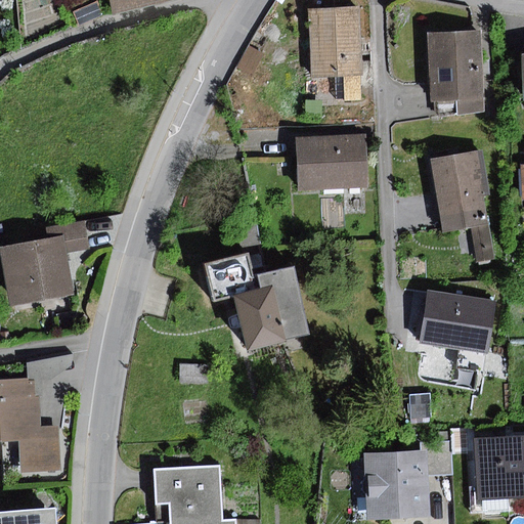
[(96,0),(69,0),(68,0),(79,27),(103,15),(96,0)]
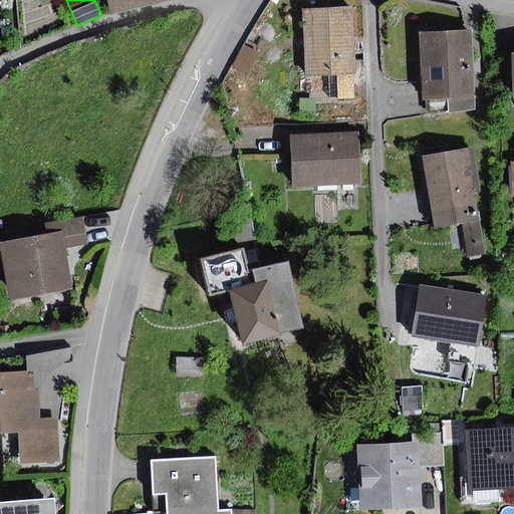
[(107,0),(110,15),(172,0),(107,0)]
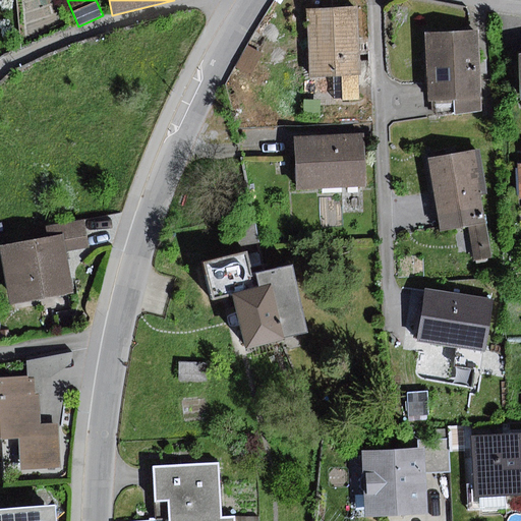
[(358,7),(306,10),(310,78),(334,76),(359,75),(362,75),(358,7)]
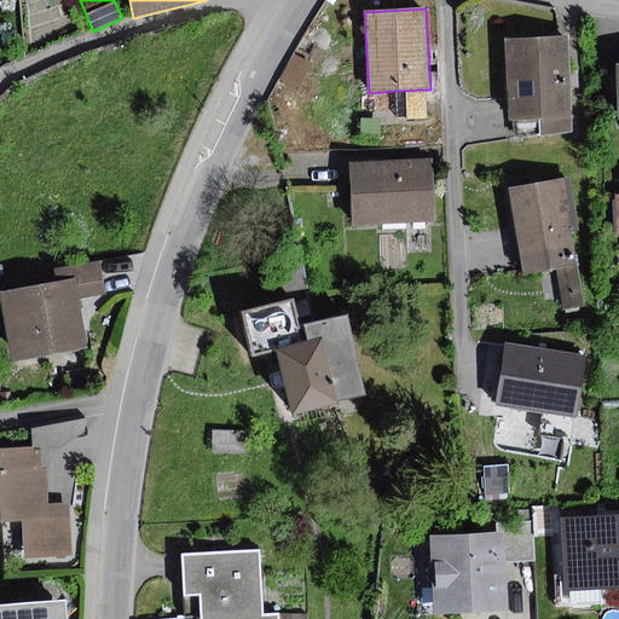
[(571,35),(507,39),(510,120),(519,120),(520,139),(574,131),(571,35)]
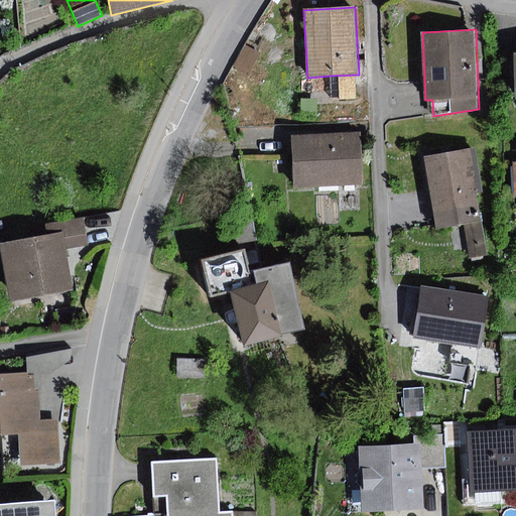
[(356,75),(331,76),(332,99),(357,98),(356,75)]
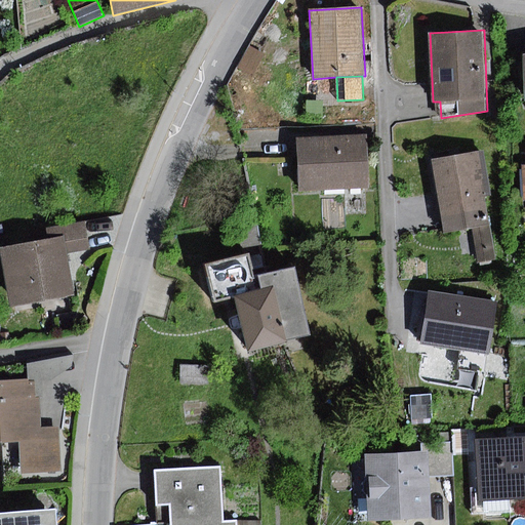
[(322,102),(306,102),(306,118),(322,118),(322,102)]
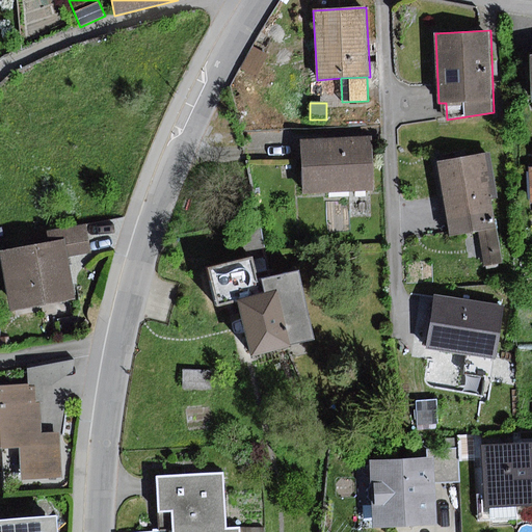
[(372,138),(301,141),(303,194),(374,191),(372,138)]
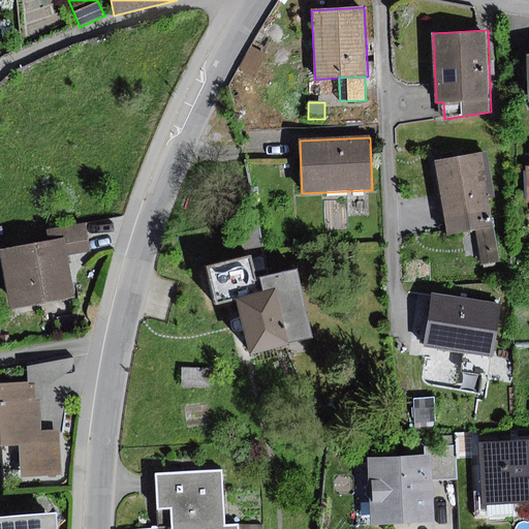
[(487,153),(435,162),(448,234),(478,228),(485,262),(501,259),(490,197),(495,197),(487,153)]
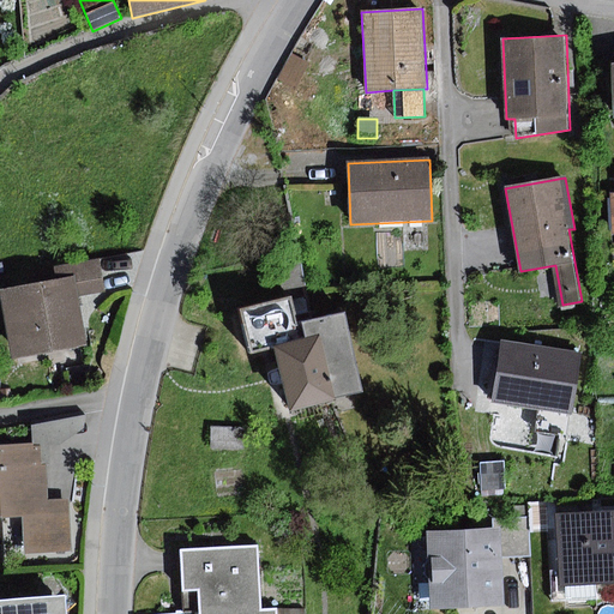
[(299,252),(278,257),(286,290),(306,286),(299,252)]
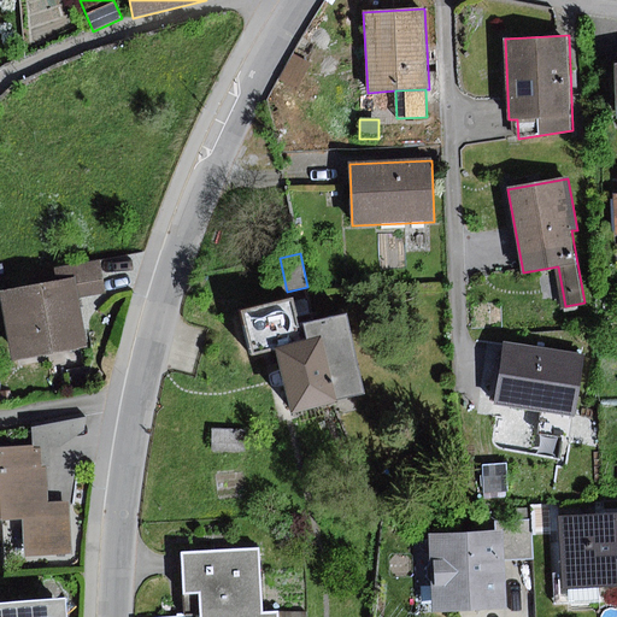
[(103,262),(74,265),(76,280),(78,299),(107,294),(103,262)]
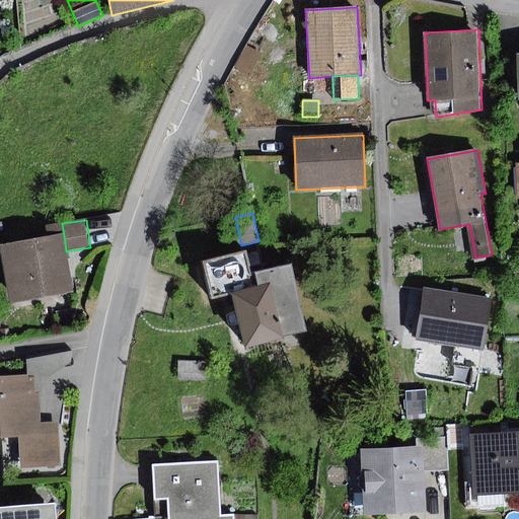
[(64,235),(2,246),(12,302),(74,291),(66,251),(64,235)]
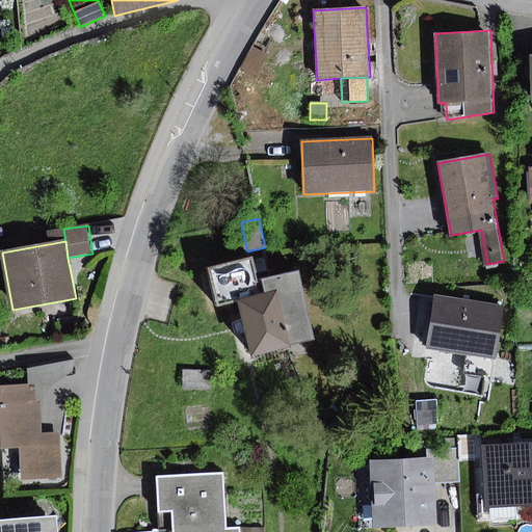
[(250,259),(209,269),(218,306),(235,301),(249,357),(314,341),(296,271),(256,282),(250,259)]
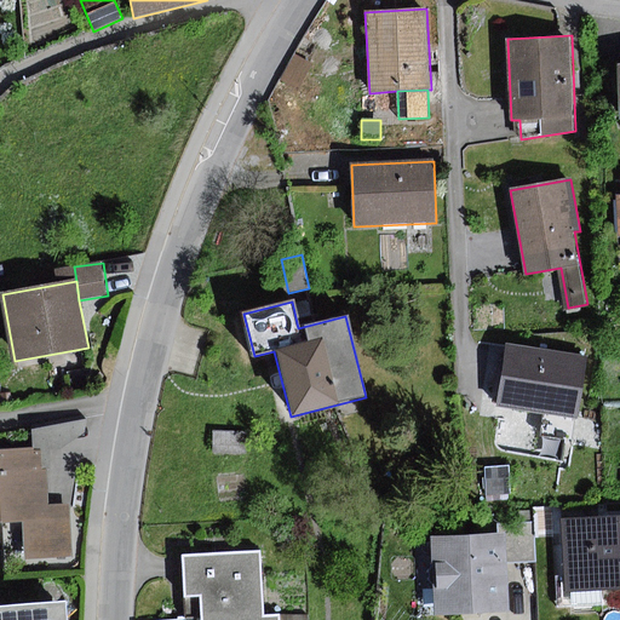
[(589,357),(507,344),(497,406),(578,419),(589,357)]
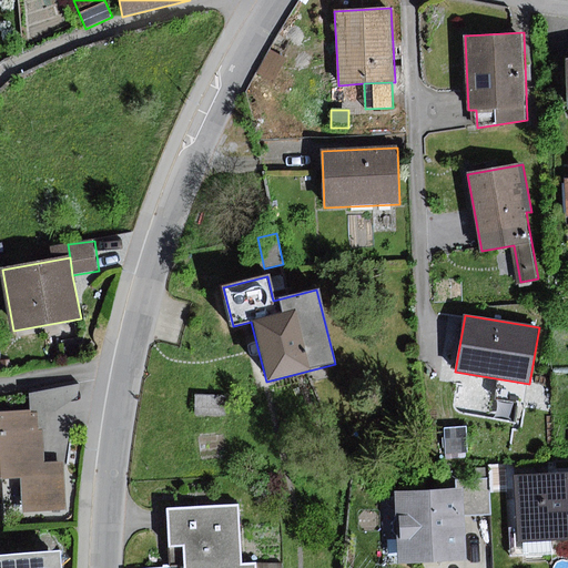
[(226,396),(196,395),(194,416),(225,418),(226,396)]
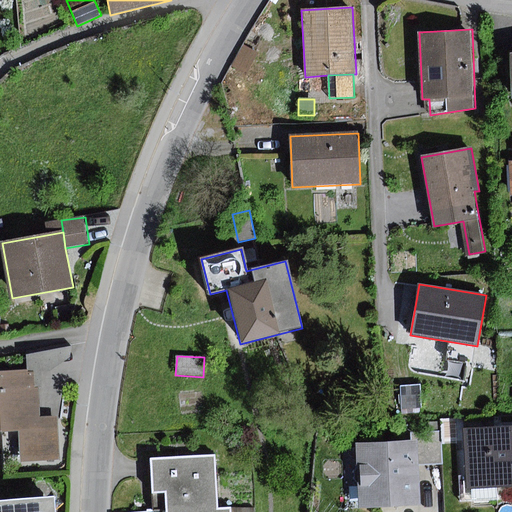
[(33,371),(0,372),(0,434),(19,434),(42,433),(41,418),(40,388),(34,388),(33,371)]
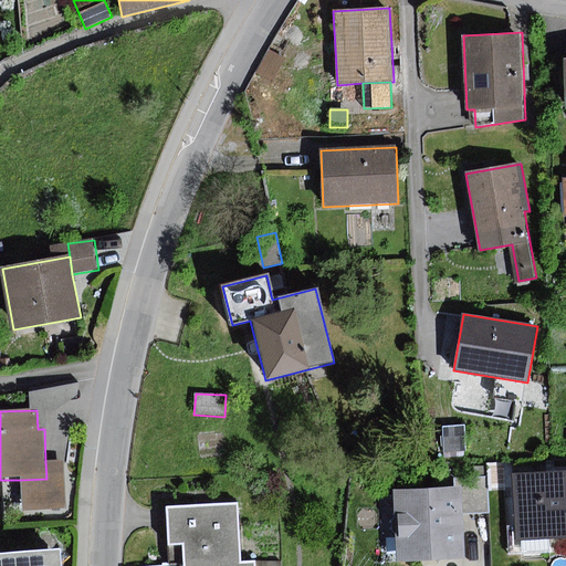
[(464,426),(442,427),(443,454),(465,453),(464,426)]
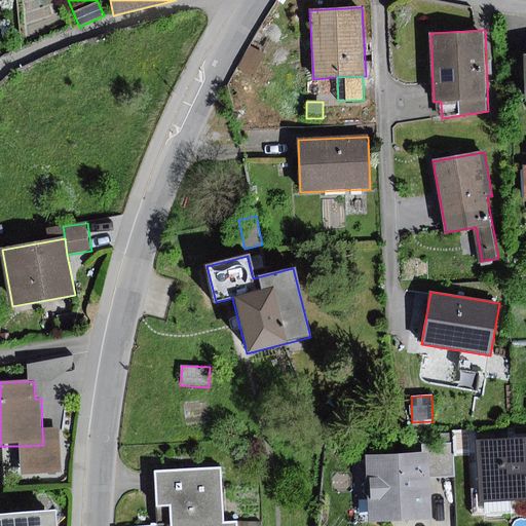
[(61,428),(42,429),(43,445),(20,446),(22,476),(63,473),(61,428)]
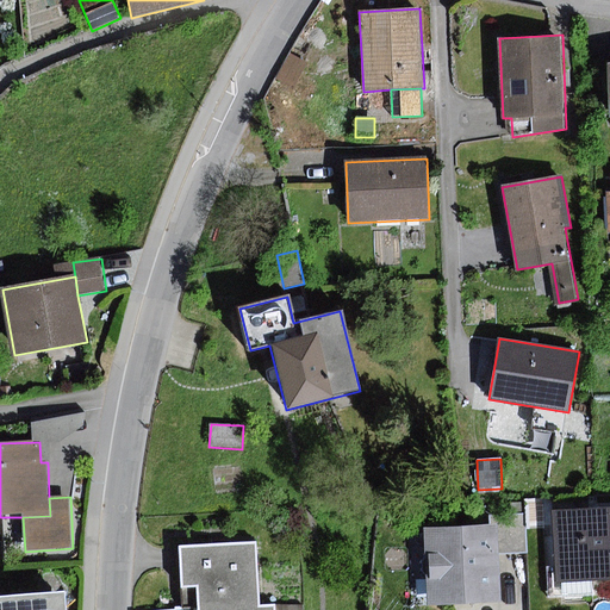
[(599,543),(609,542),(609,508),(553,512),(555,546),(599,543)]
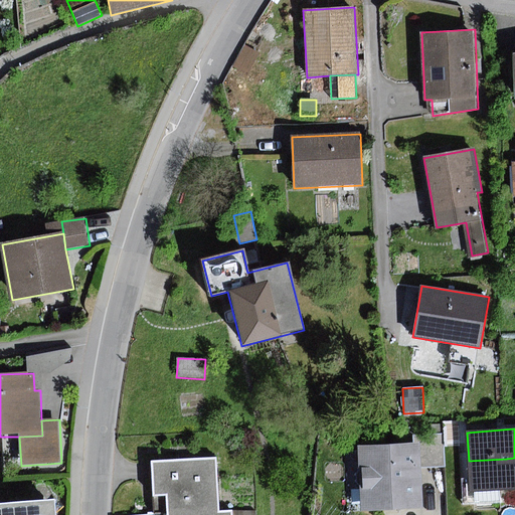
[(417,436),(417,445),(418,468),(445,467),(444,435),(417,436)]
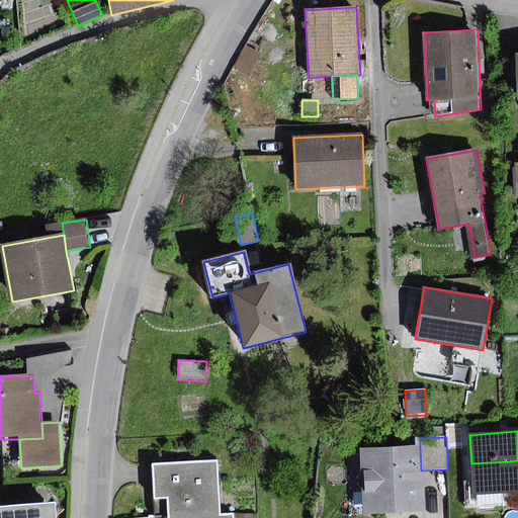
[(420,447),(359,449),(362,514),(423,512),(421,470),(420,447)]
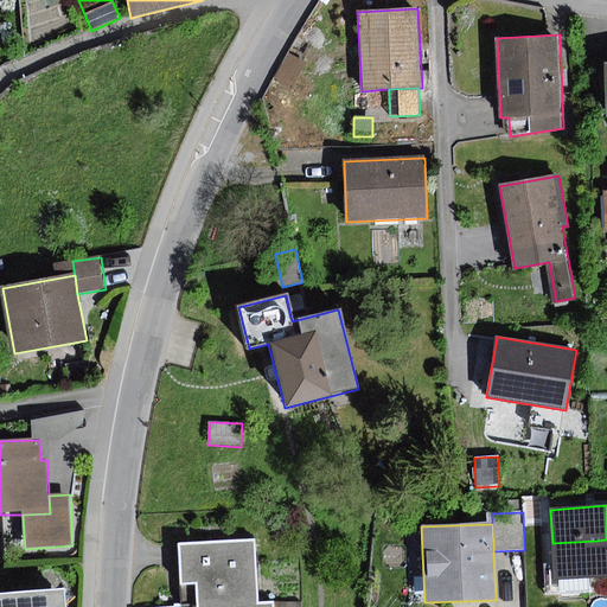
[(185,606),(198,606),(259,602),(255,540),(178,544),(181,606),(185,606)]
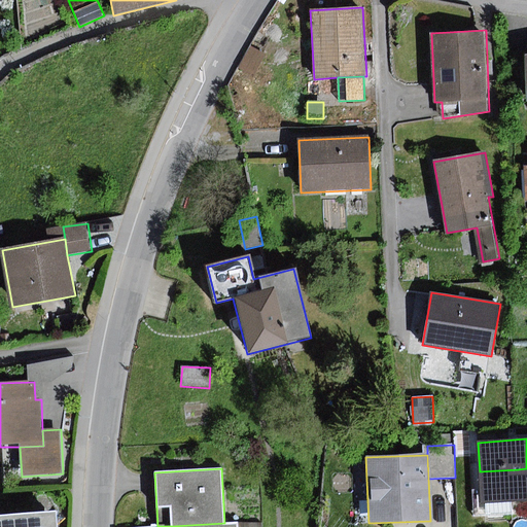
[(526,468),(518,469),(520,501),(526,500),(526,468)]
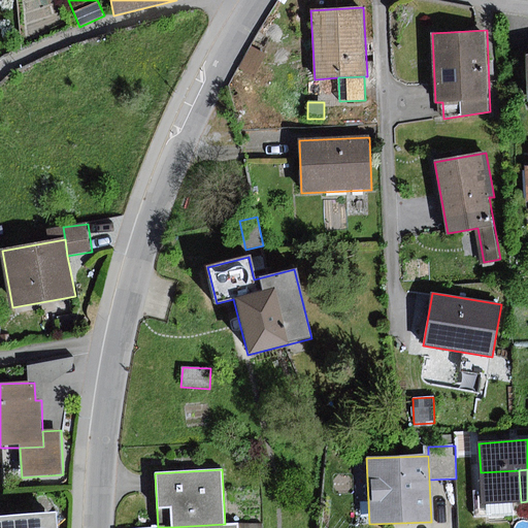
[(521,502),(519,470),(481,472),(483,505),(521,502)]
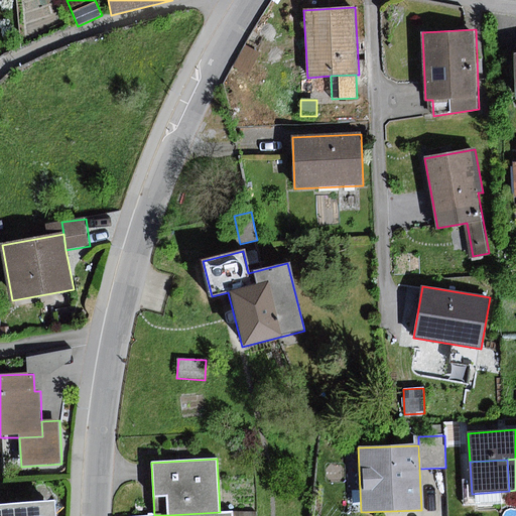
[(57,515),(56,503),(0,505),(0,515),(57,515)]
